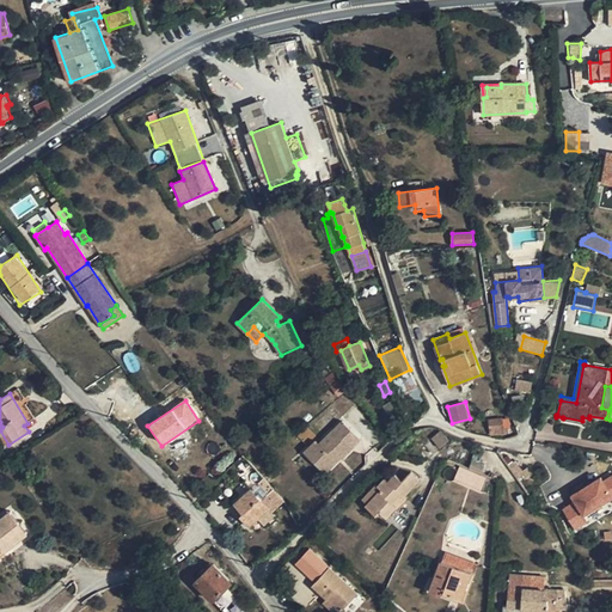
[(508,434),(508,428),(503,428),(502,417),(489,420),(491,435),(508,434)]
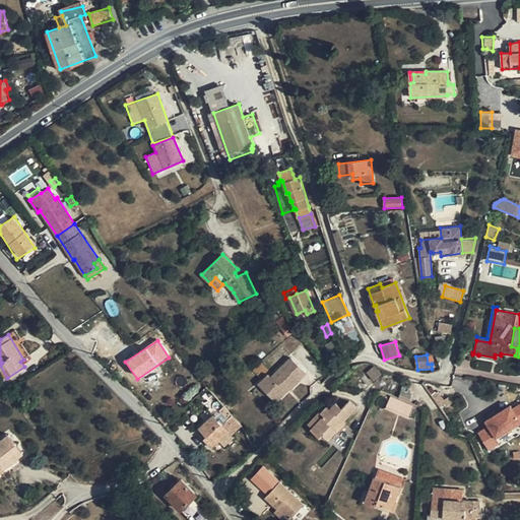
[(307,373),(293,358),(283,367),(287,370),(282,375),(278,372),(272,378),(275,381),(266,390),(277,402),(287,392),(283,388),(287,385),(291,389),(291,390),(300,382),(299,381),(307,373)]
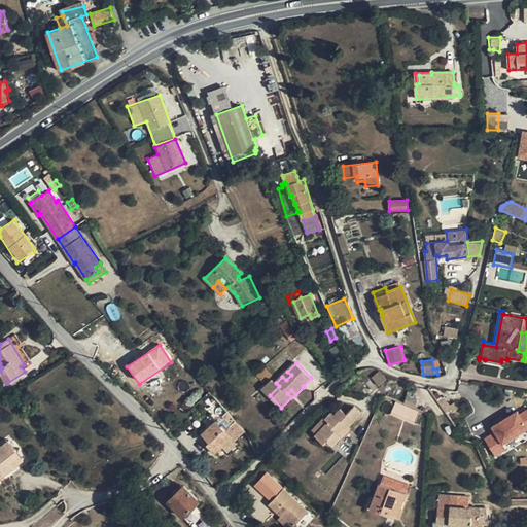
[(379,384),(386,378),(380,371),(373,377),(379,384)]
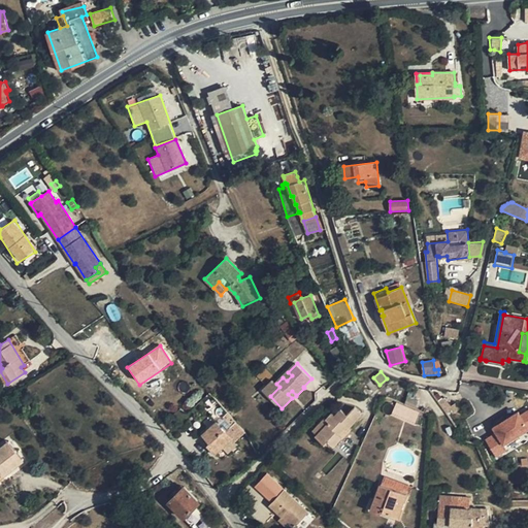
[(288,372),(283,377),(287,381),(292,375),(288,372)]
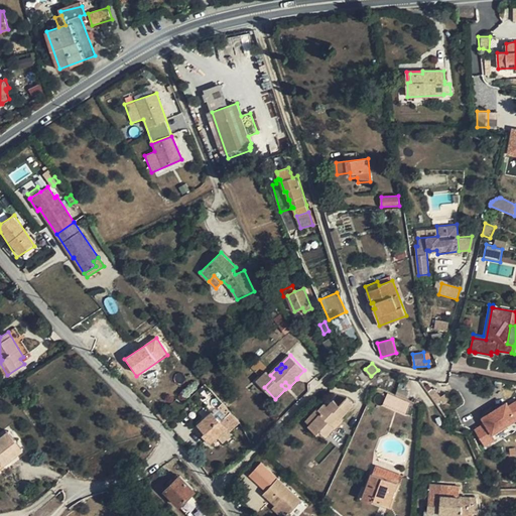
[(267,372),(258,381),(264,387),(273,378),(270,375),(267,372)]
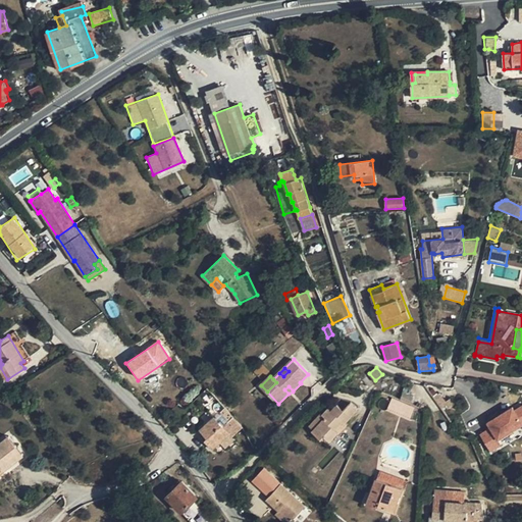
[(387,392),(399,395),(404,381),(392,378),(387,392)]
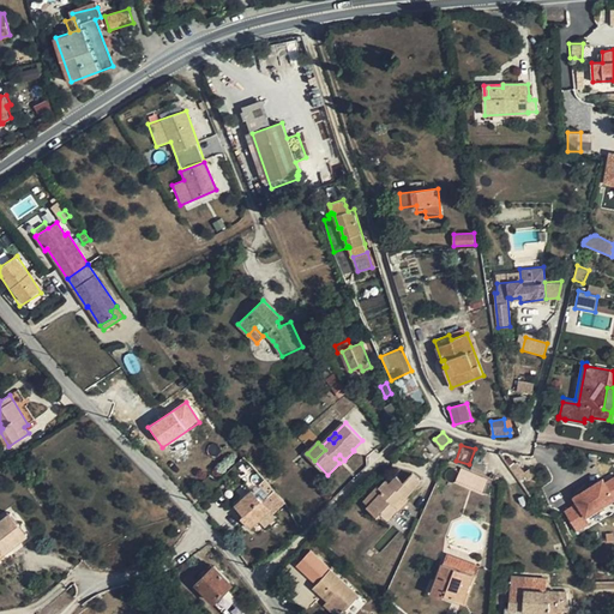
[(462,469),(459,475),(457,480),(456,481),(468,486),(471,474),(462,469)]
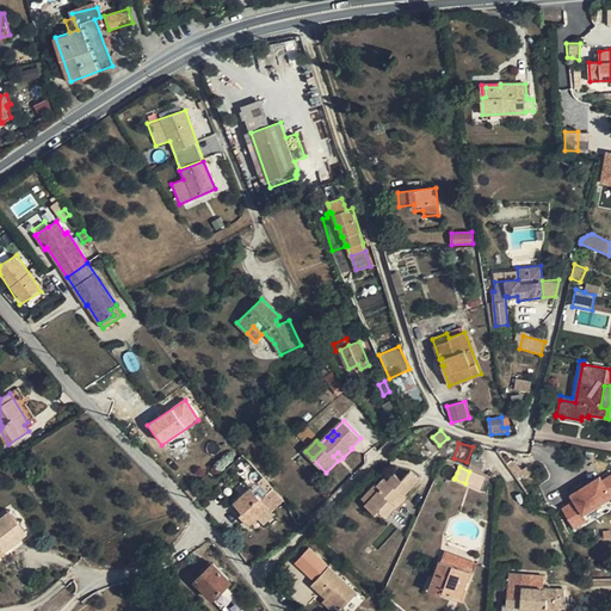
[(384,476),(377,483),(381,487),(364,504),(362,506),(372,516),(378,510),(383,514),(393,504),(392,503),(401,492),(403,494),(419,479),(411,470),(402,480),(395,473),(388,480),(384,476)]
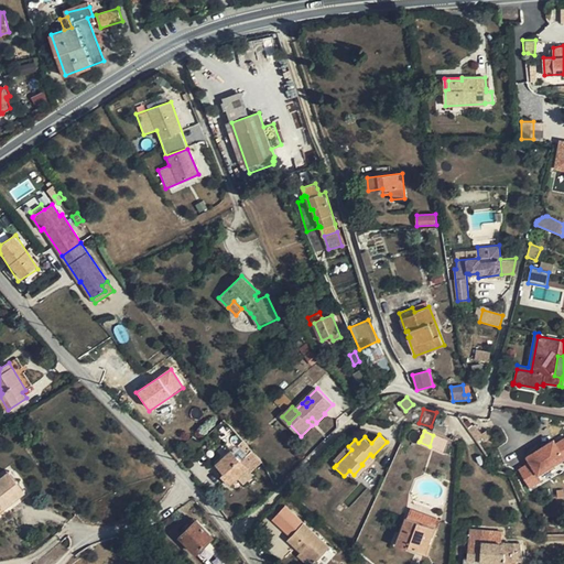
[(447,441),(433,435),(430,446),(429,447),(442,453),(447,441)]
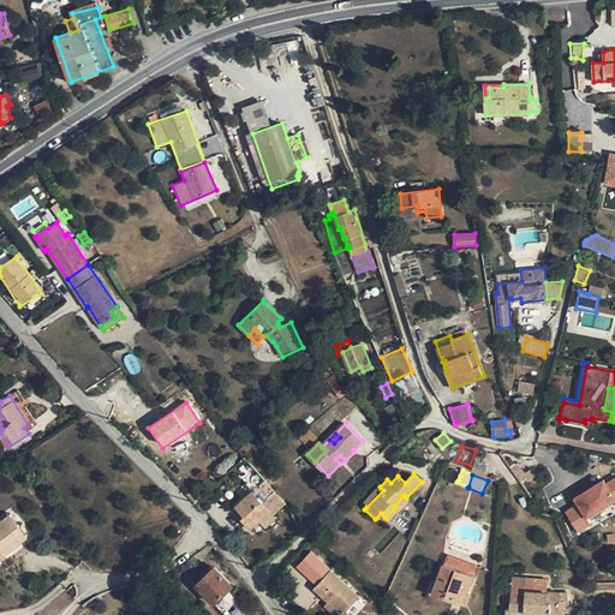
[(587,518),(614,502),(614,479),(604,479),(573,497),(573,506),(563,511),(573,527),(574,533),(611,532),(610,530),(587,530),(587,518)]
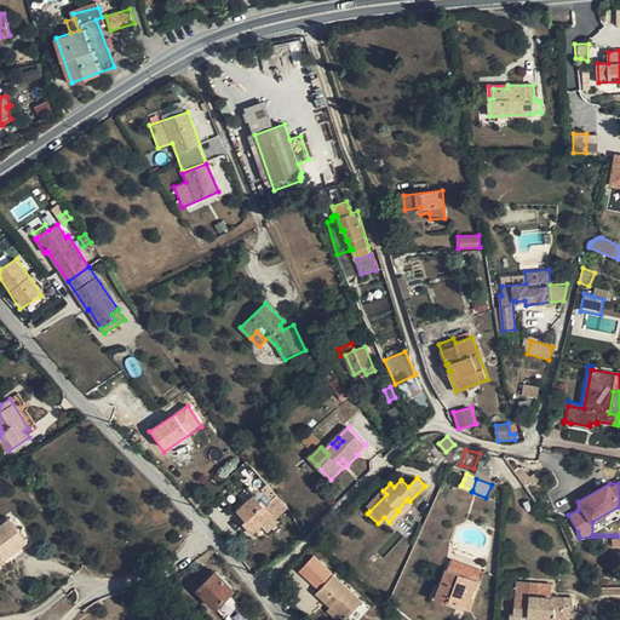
[(263,489),(273,500),(277,495),(268,484),(263,489)]
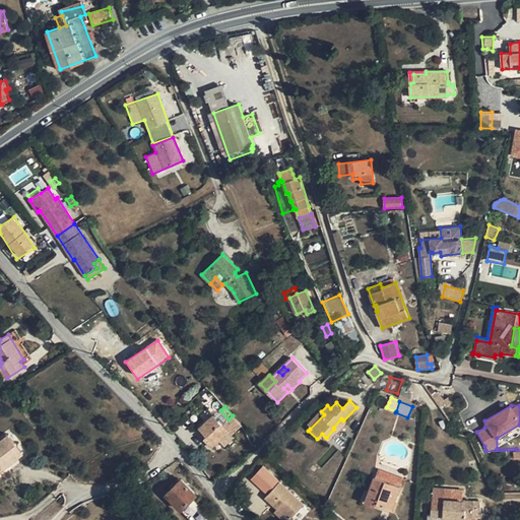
[(324,414),(321,411),(308,426),(310,429),(324,414)]
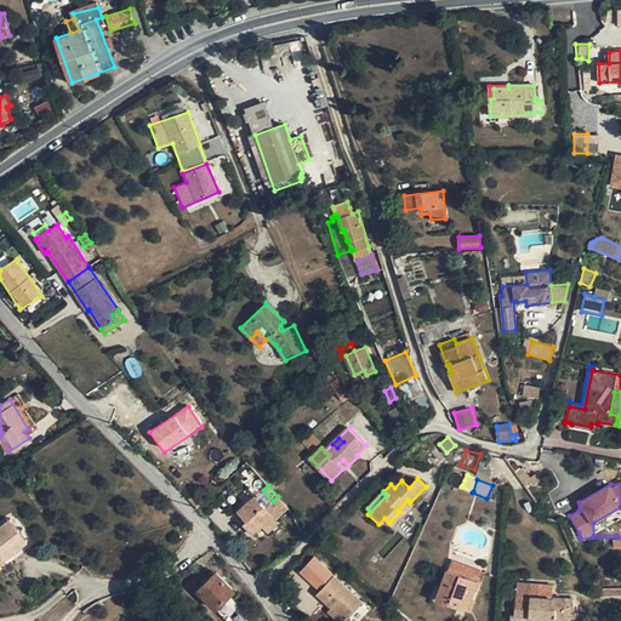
[(273,501),(268,505),(265,508),(260,502),(255,496),(239,511),(244,517),(248,520),(245,523),(254,534),(273,517),(275,519),(289,508),(278,496),(273,501)]
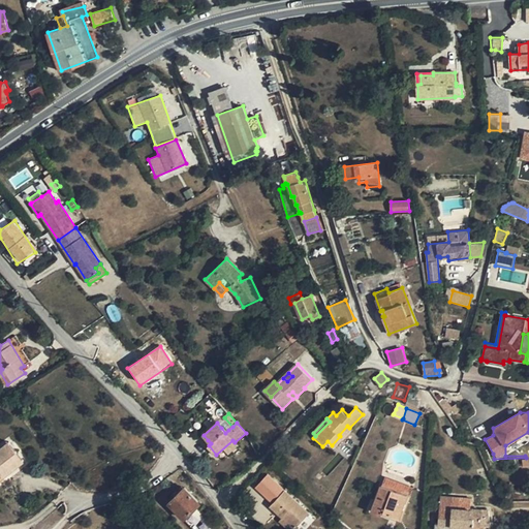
[(351,430),(349,428),(347,426),(339,435),(340,436),(343,439),(351,430)]
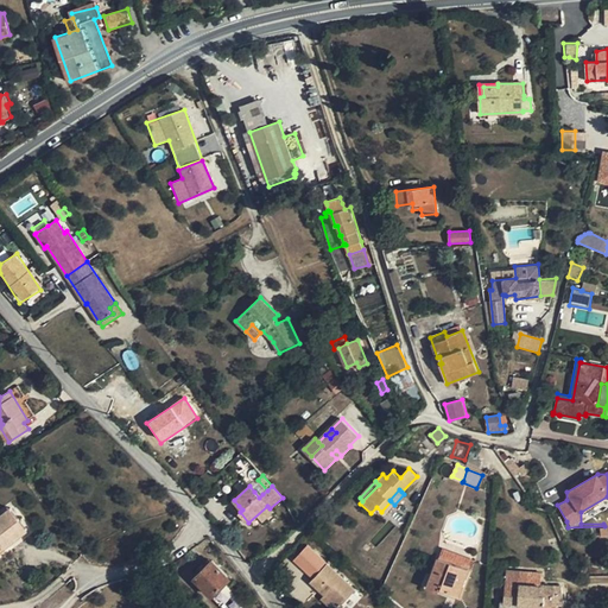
[(27,529),(11,507),(0,515),(0,544),(1,544),(4,548),(27,529)]
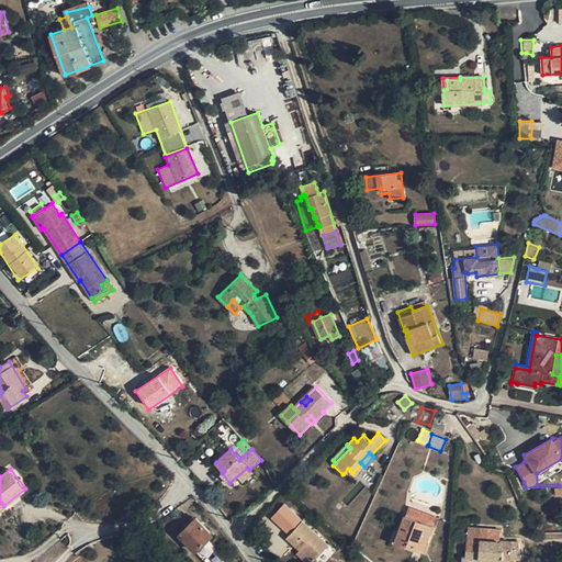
[(406,542),(425,550),(434,526),(404,515),(394,542),(404,547),(406,542)]
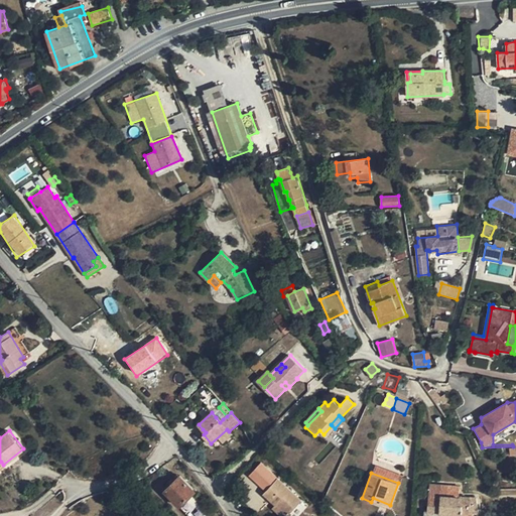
[(164,491),(179,506),(191,494),(195,490),(180,476),(173,482),(171,480),(162,488),(164,491)]
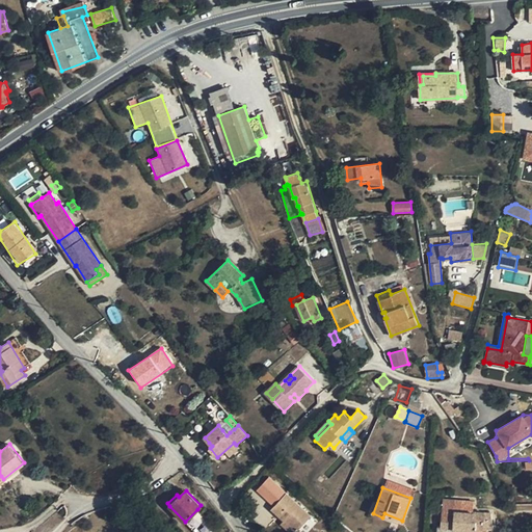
[(272,509),(284,521),(285,519),(297,531),(312,515),(287,493),(272,509)]
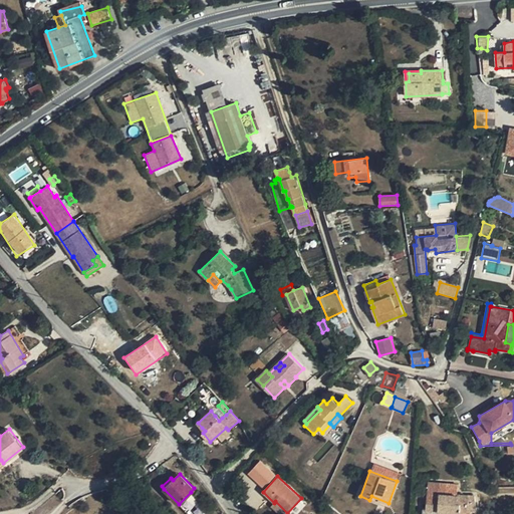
[(458,485),(428,482),(426,509),(423,509),(422,513),(476,513),(477,501),(474,501),(474,496),(458,495),(458,485)]
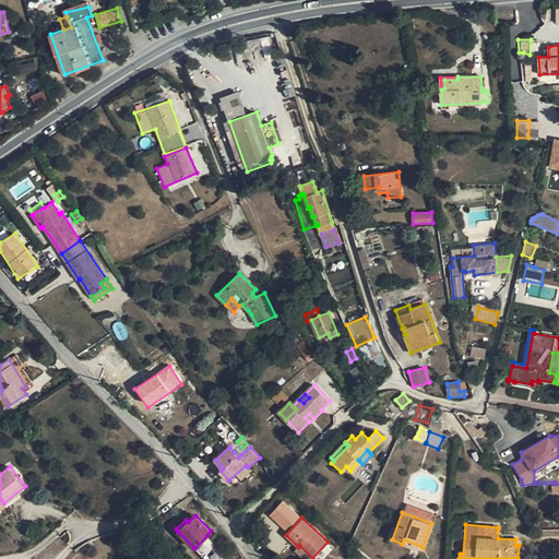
[(207,535),(194,548),(205,558),(225,558),(228,556),(207,535)]
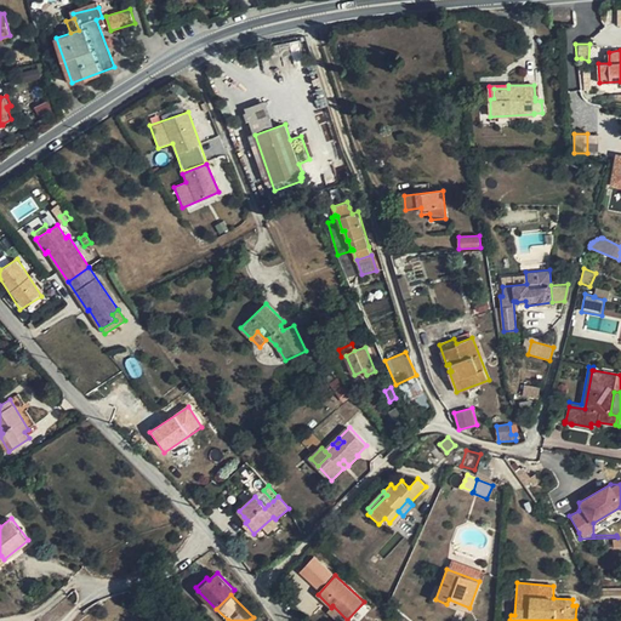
[(468,611),(469,608),(449,599),(446,604),(468,611)]
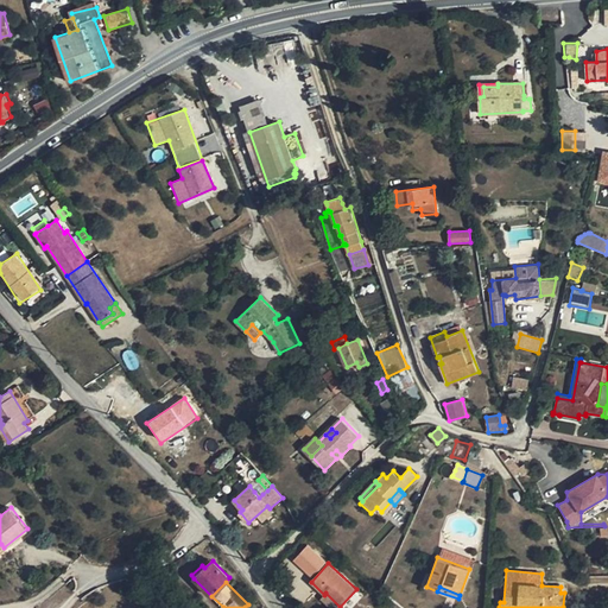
[(330,607),(337,607),(340,607),(325,593),(324,595),(321,599),(330,607)]
